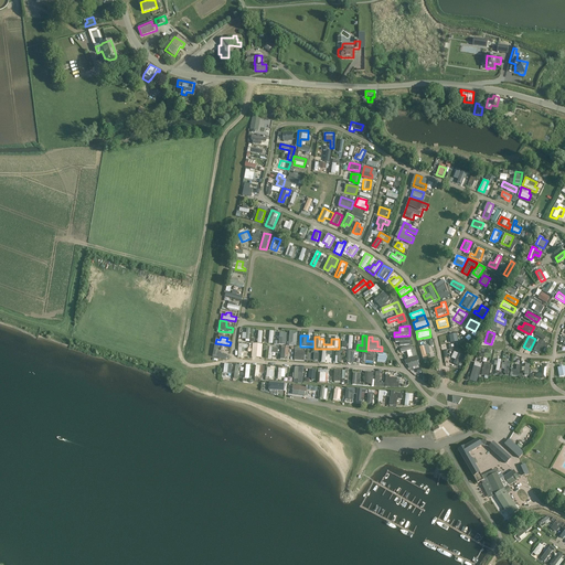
[(460,344),(465,350),(471,344),(466,339),(460,344)]
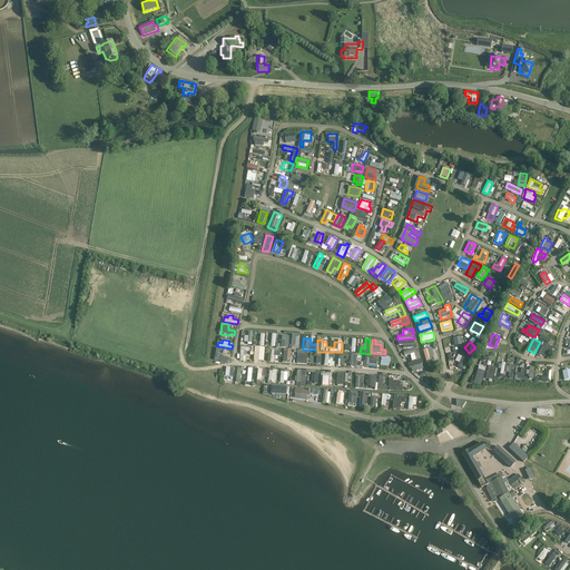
[(539,354),(546,357),(549,351),(552,352),(554,347),(544,343),(539,354)]
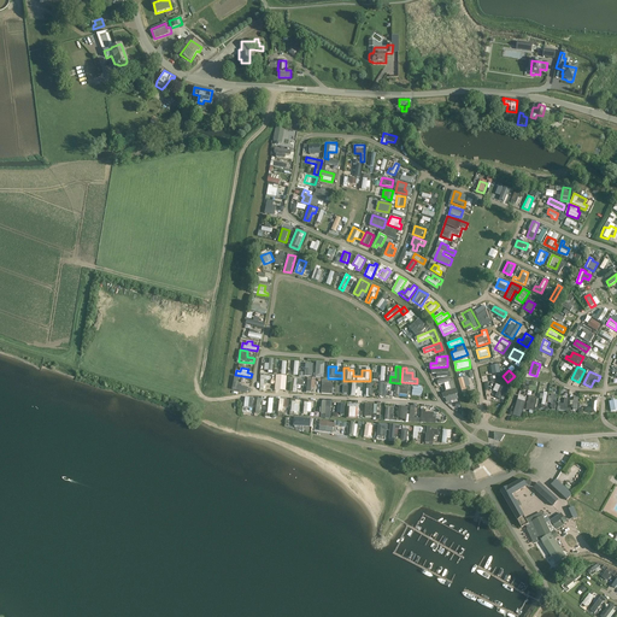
[(268,380),(270,380),(270,376),(260,375),(260,391),(264,391),(264,383),(266,383),(268,380)]
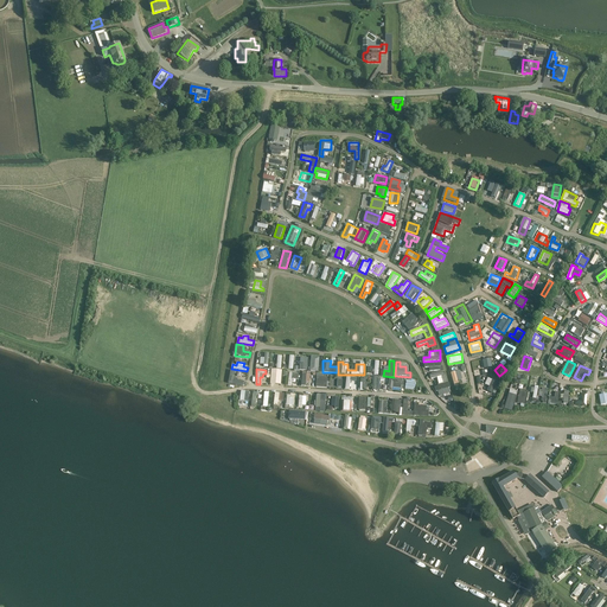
[(281,384),(282,370),(272,369),(270,384),(281,384)]
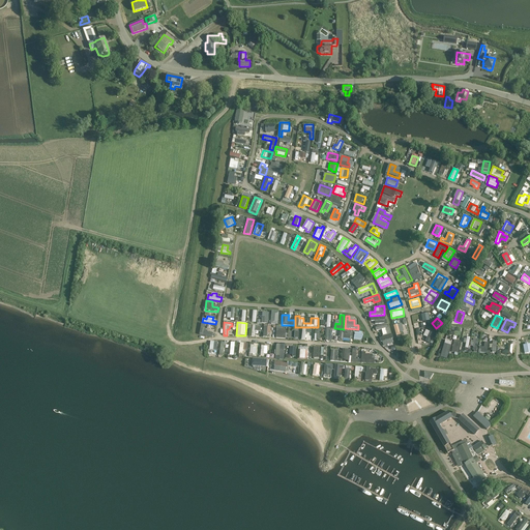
[(382,330),(383,335),(390,333),(388,324),(375,327),(376,331),(382,330)]
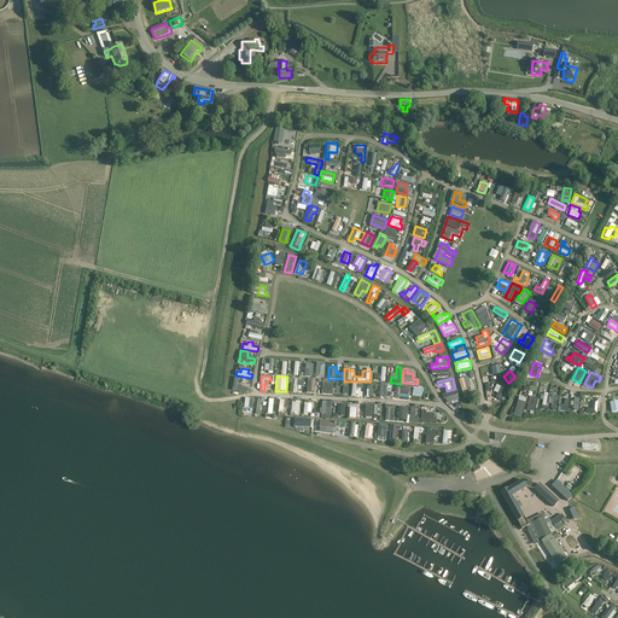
[(307,386),(307,380),(295,379),(293,391),(297,392),(297,386),(307,386)]
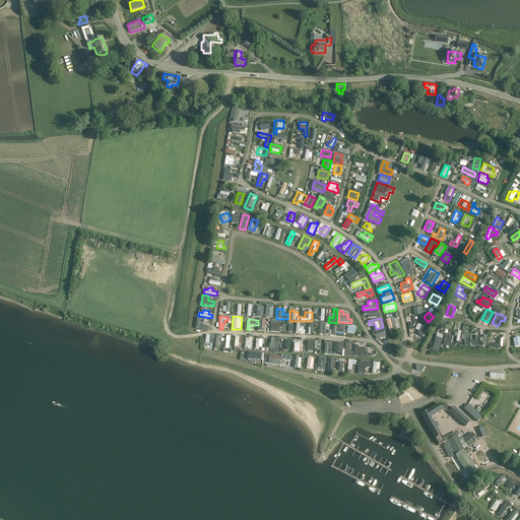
[(209,326),(201,324),(201,321),(197,320),(196,328),(209,330),(209,326)]
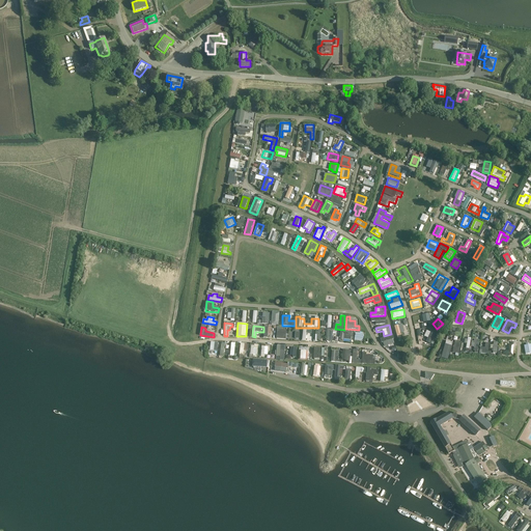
[(286,339),(286,329),(277,329),(277,339),(286,339)]
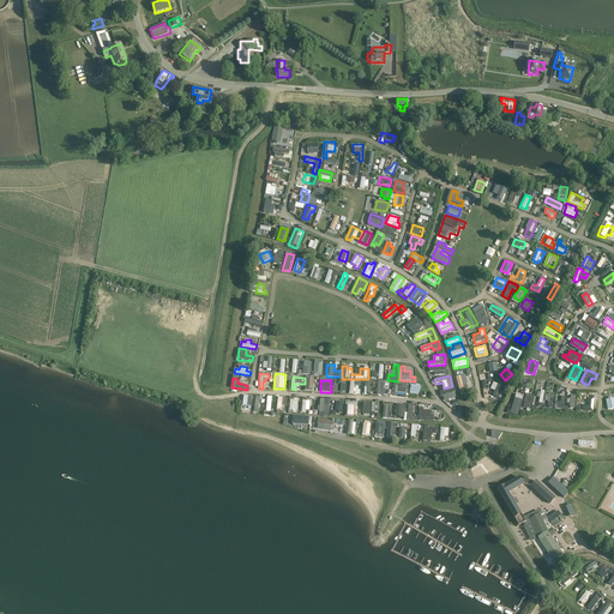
[(499,380),(498,384),(493,381),(491,389),(495,391),(493,395),(499,397),(505,384),(499,380)]
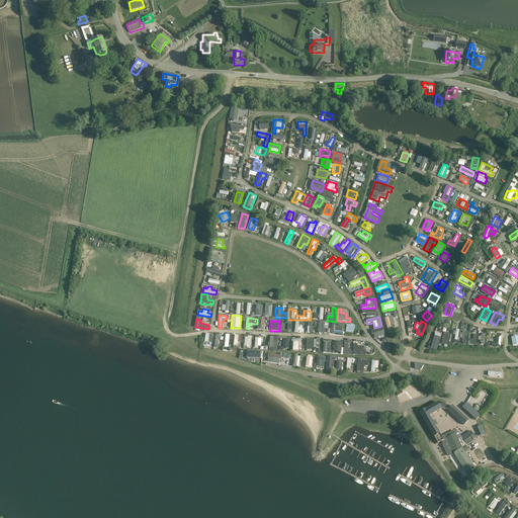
[(349,334),(353,334),(354,324),(333,323),(332,333),(342,334),(342,331),(349,331),(349,334)]
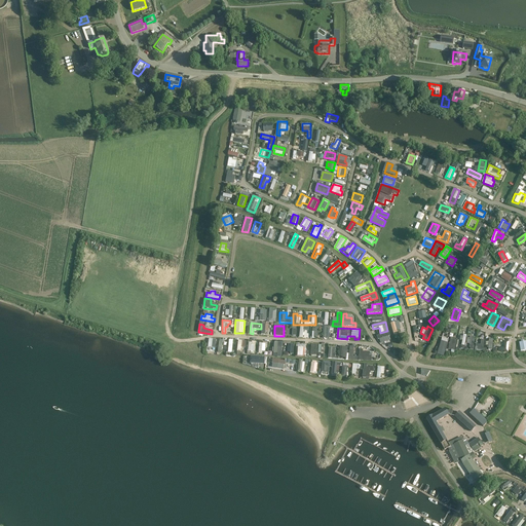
[(378,334),(379,342),(390,341),(389,332),(378,334)]
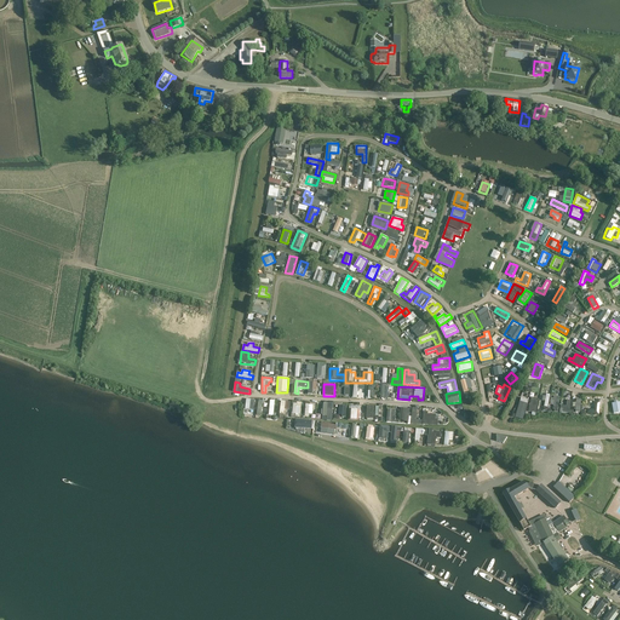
[(523,420),(529,400),(521,397),(515,418),(523,420)]
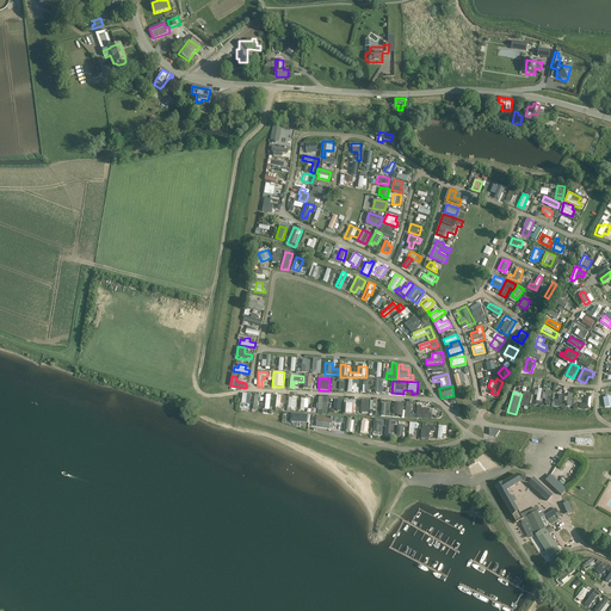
[(276,408),(281,408),(281,403),(285,405),(287,396),(277,395),(276,408)]
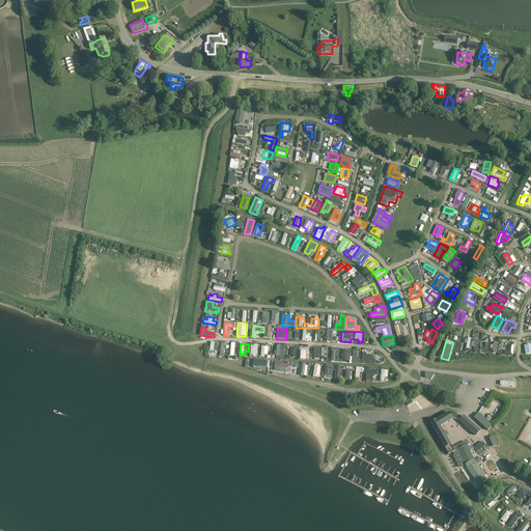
[(503,354),(512,355),(513,344),(508,343),(508,347),(503,347),(503,354)]
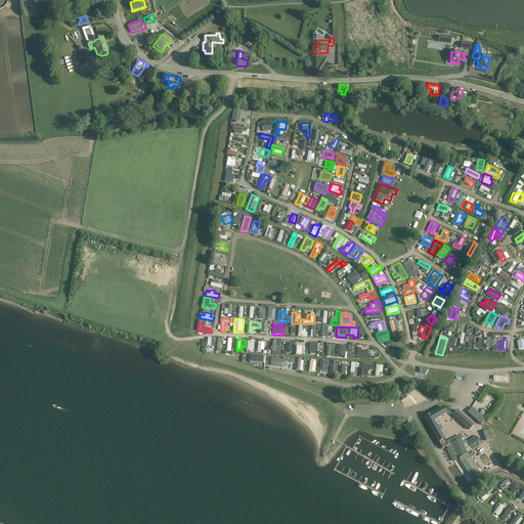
[(272,355),(281,355),(281,341),(273,340),(272,355)]
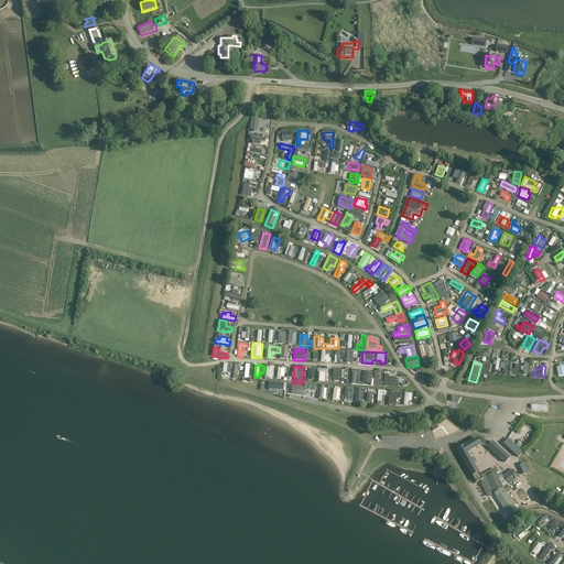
[(370,386),(372,372),(365,370),(362,384),(370,386)]
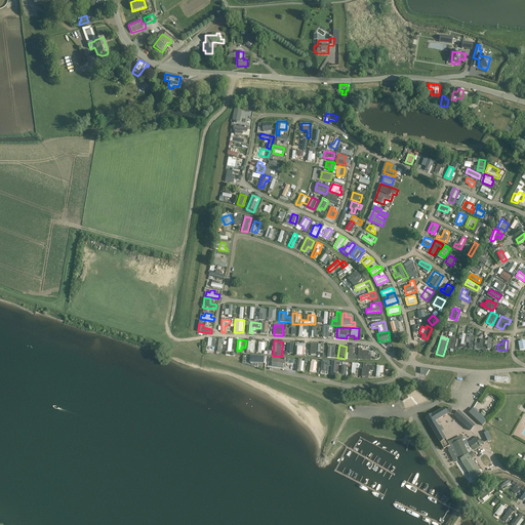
[(304,347),(296,347),(295,356),(304,356),(304,347)]
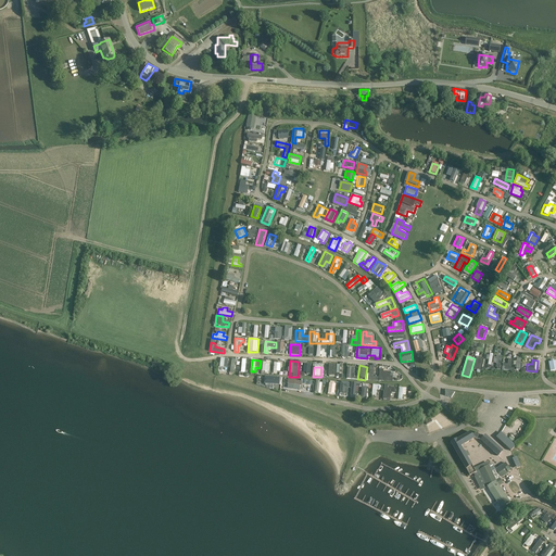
[(380,368),(379,381),(393,381),(393,376),(391,376),(391,371),(383,371),(383,369),(380,368)]
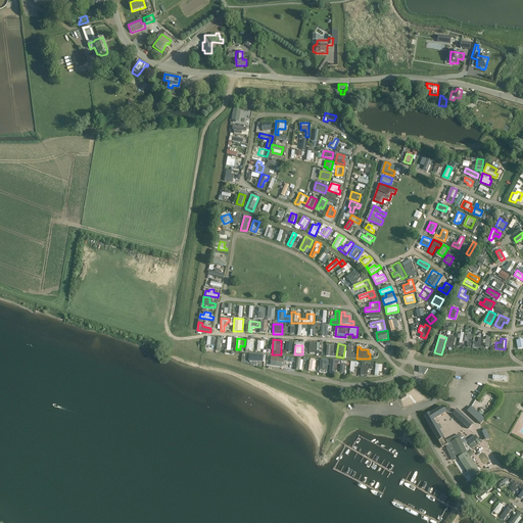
[(249,353),(249,364),(254,365),(254,362),(264,362),(264,354),(249,353)]
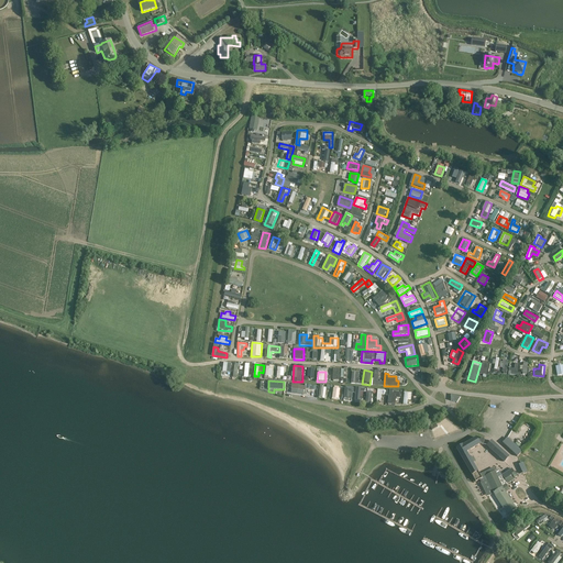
[(361,401),(361,397),(364,397),(364,387),(355,388),(355,401),(361,401)]
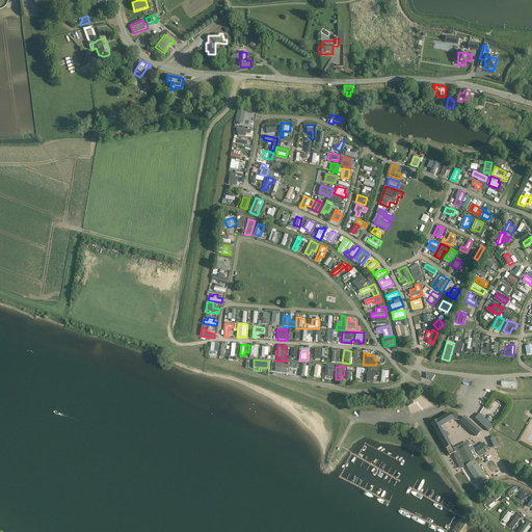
[(367,368),(366,382),(374,383),(374,375),(378,376),(378,371),(372,370),(372,369),(367,368)]
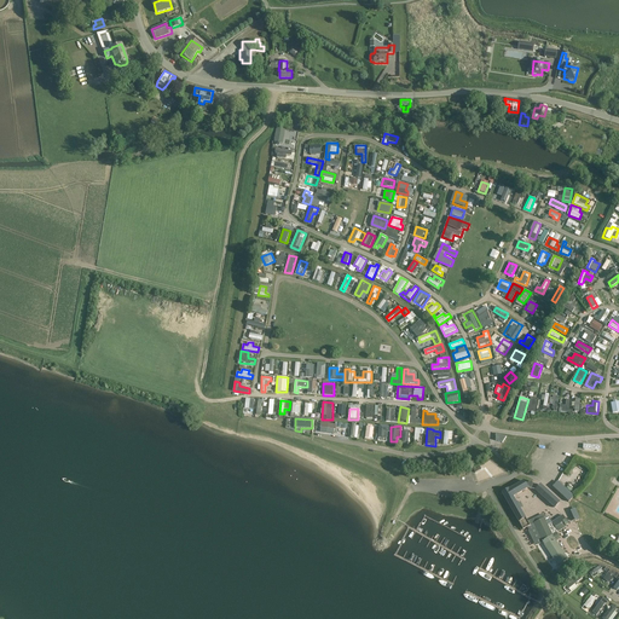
[(492,463),(480,474),(485,480),(498,469),(492,463)]
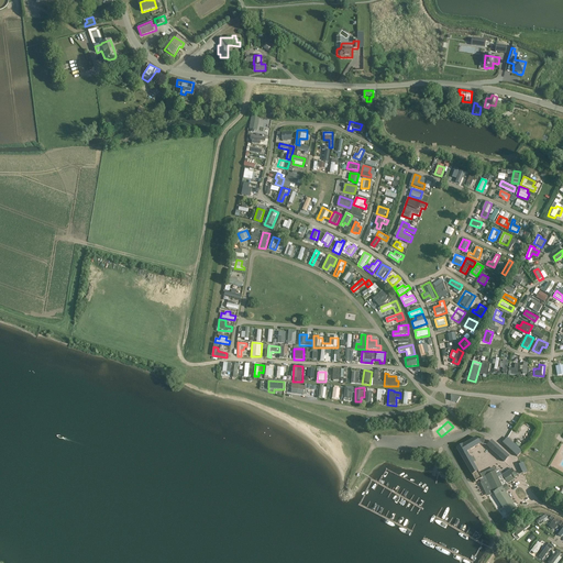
[(493,493),(507,515),(516,509),(505,492),(509,489),(506,485),(515,479),(515,478),(517,476),(512,468),(498,478),(493,468),(479,475),(466,452),(479,444),(483,445),(484,440),(483,438),(478,441),(476,438),(462,445),(456,449),(475,482),(479,479),(482,483),(482,484),(487,496),(493,493)]
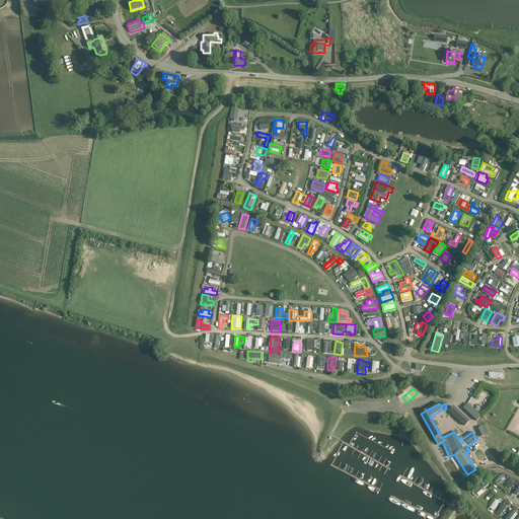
[(463,409),(476,422),(482,417),(471,406),(469,409),(466,405),(463,409)]
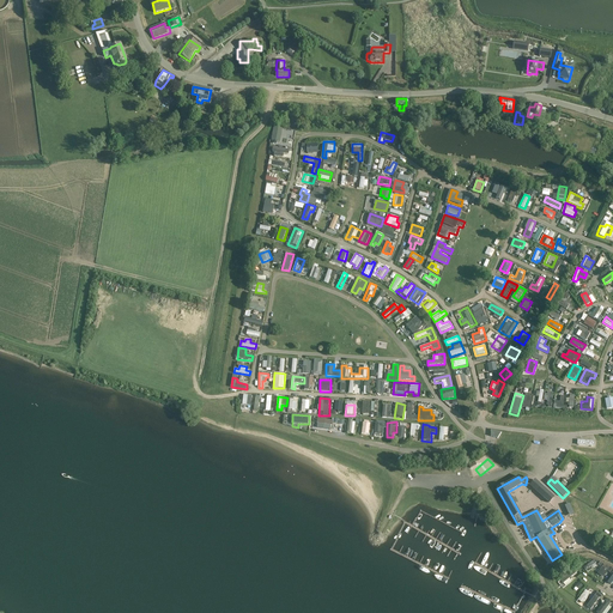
[(554,498),(535,480),(530,486),(550,503),(554,498)]
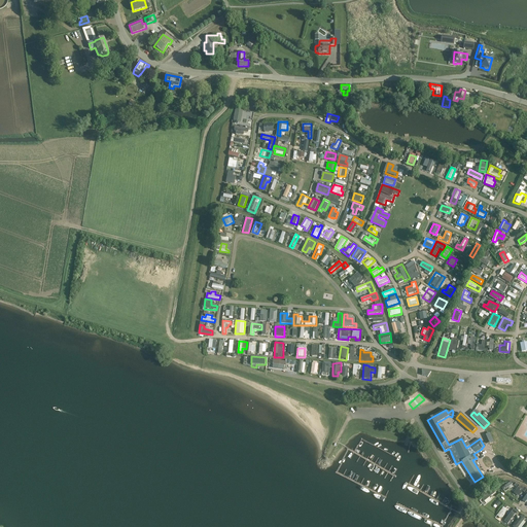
[(511,482),(502,487),(504,491),(513,486),(511,482)]
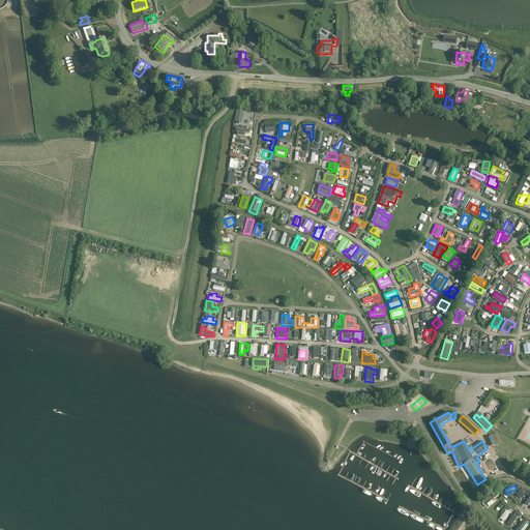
[(522,499),(526,494),(521,491),(517,495),(522,499)]
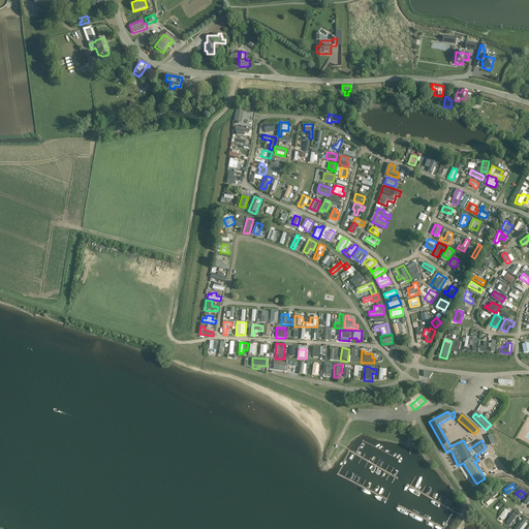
[(494,501),(492,499),(495,497),(493,494),(481,502),(486,507),(494,501)]
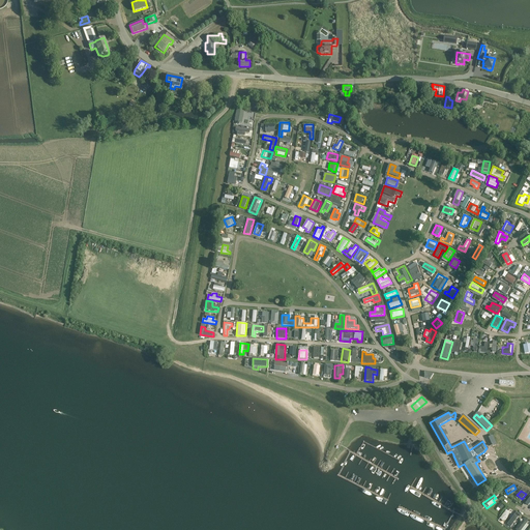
[(505,522),(510,512),(505,509),(500,519),(505,522)]
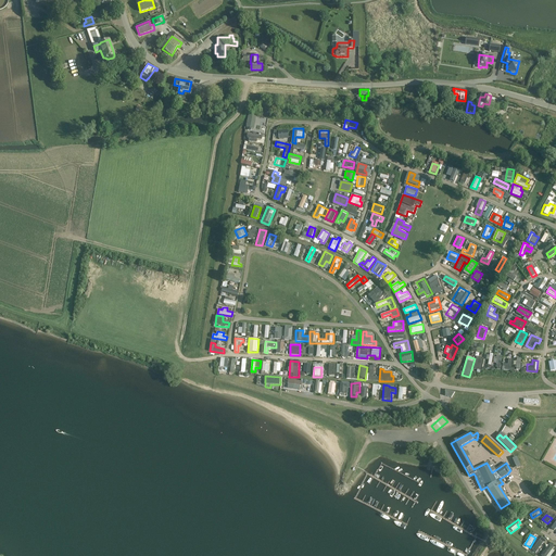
[(539,540),(533,550),(538,553),(543,542),(539,540)]
